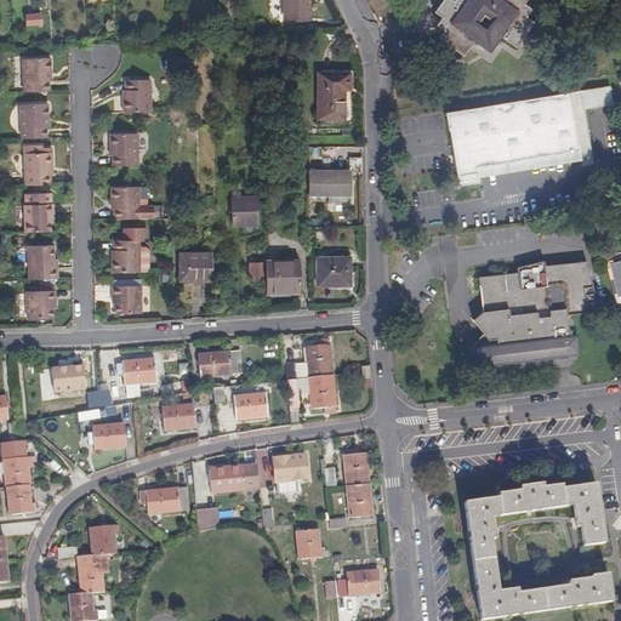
[(308,0),(284,0),(285,17),(309,16),(308,0)]
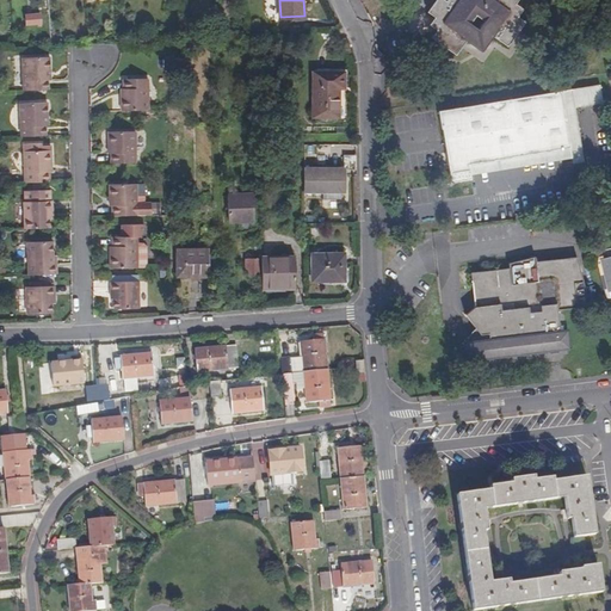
[(434,32),(436,34),(434,36),(436,44),(452,54),(463,37),(477,47),(486,32),(503,43),(518,20),(510,16),(516,8),(507,2),(508,0),(445,0),(440,7),(434,4),(430,12),(431,19),(433,22),(432,25),(434,32)]
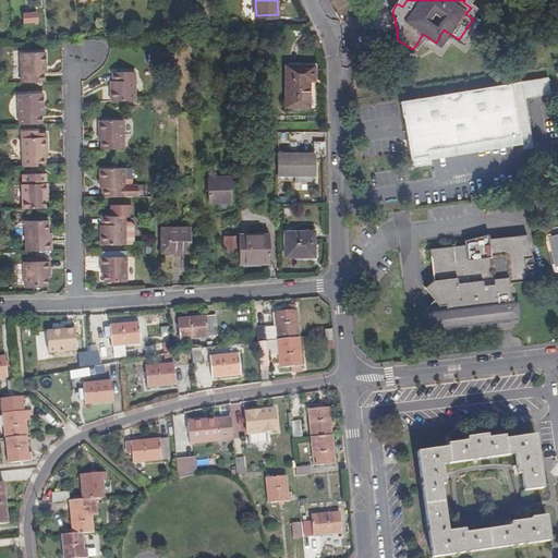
[(26,22),(41,21),(40,10),(25,12),(26,22)]
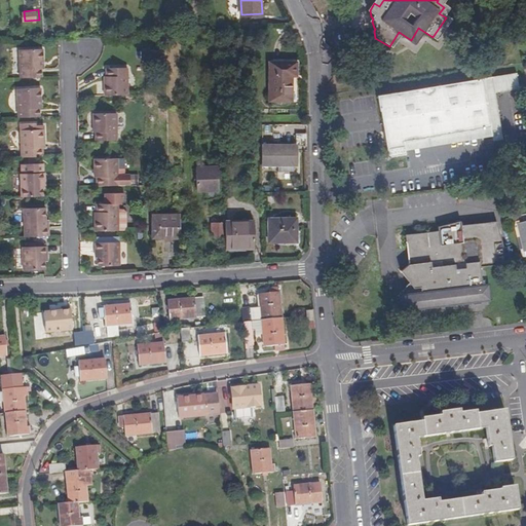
[(23,75),(44,75),(43,67),(43,60),(45,60),(45,46),(22,47),(23,75)]
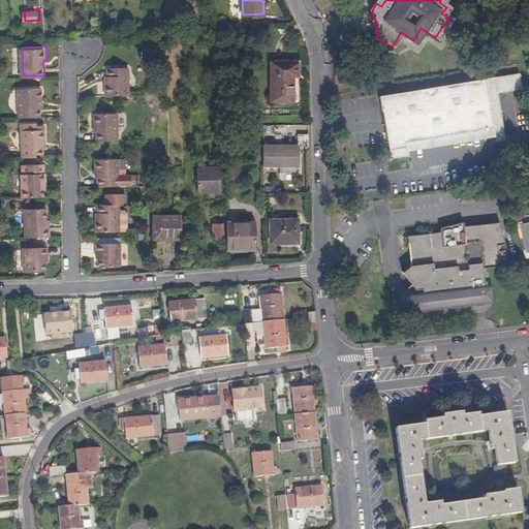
[(297,60),(273,60),(273,97),(292,97),(292,72),(297,72),(297,60)]
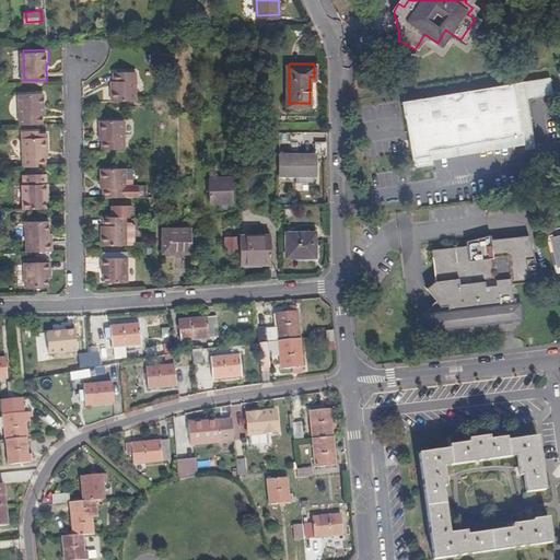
[(113,95),(138,95),(137,67),(116,68),(116,74),(116,82),(113,82),(113,95)]
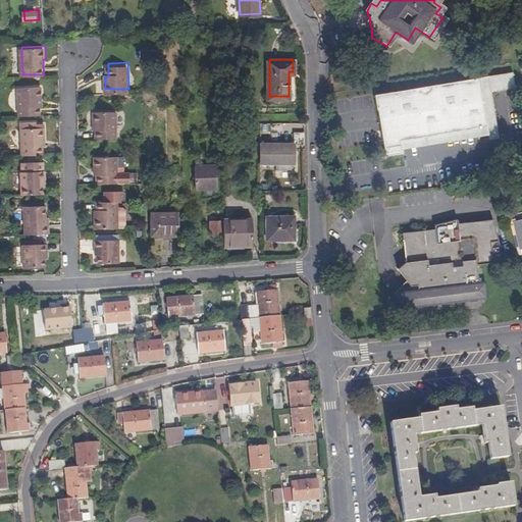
[(487,140),(498,137),(487,91),(512,86),(509,70),(373,98),(385,160),(403,156),(401,144),(484,126),(487,140)]
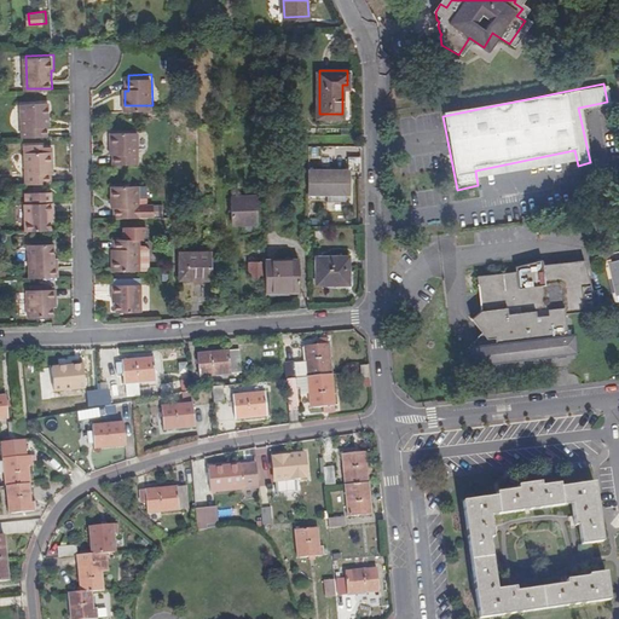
[(24,134),(48,133),(48,123),(48,116),(51,115),(51,100),(24,102),(24,134)]
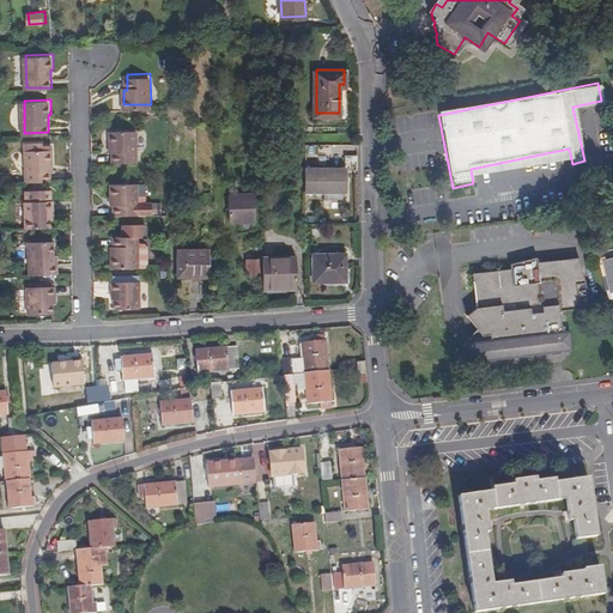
[(114,147),(114,158),(139,157),(138,126),(110,127),(110,140),(114,140),(114,147)]
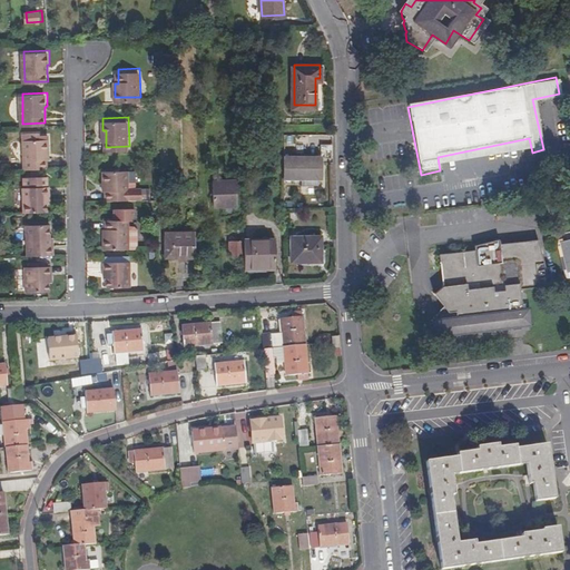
[(26,166),(48,166),(48,157),(47,149),(50,149),(50,136),(25,137),(26,166)]
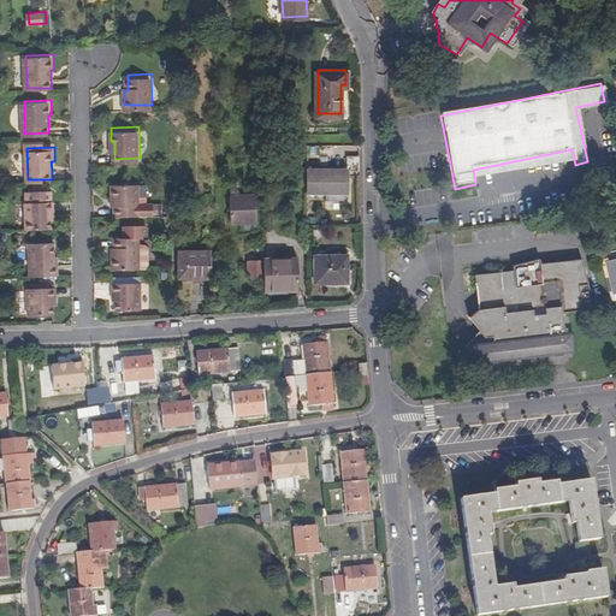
[(359,153),(348,153),(348,163),(351,163),(351,169),(360,169),(359,153)]
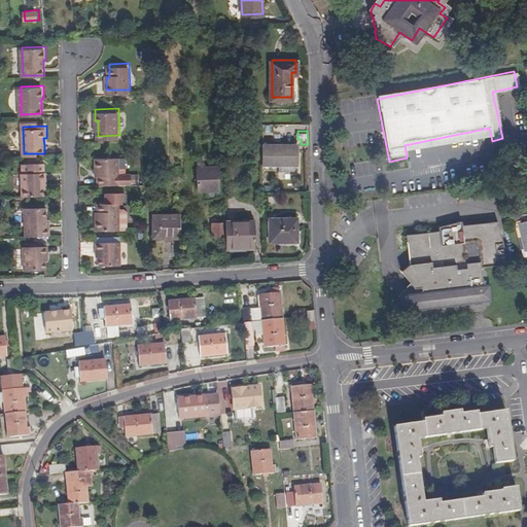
[(296,143),(262,143),(262,163),(269,162),(279,162),(279,168),(282,168),(282,177),(291,177),(290,167),(293,167),(294,162),(297,162),(296,143)]
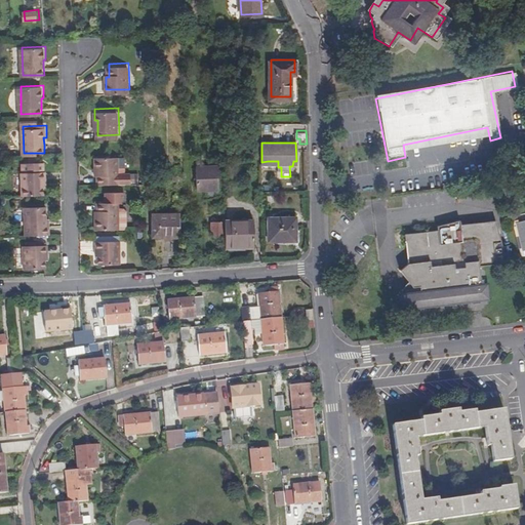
[(97,170),(97,179),(119,179),(118,151),(95,152),(95,163),(98,164),(97,170)]
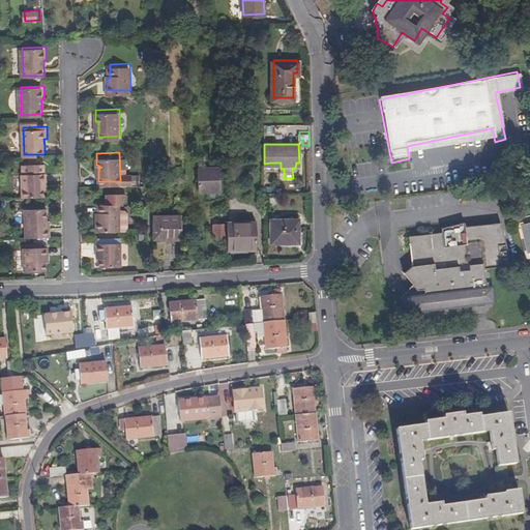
[(23,195),(45,194),(45,186),(45,179),(48,178),(47,171),(46,171),(46,160),(23,162),(23,172),(23,195)]
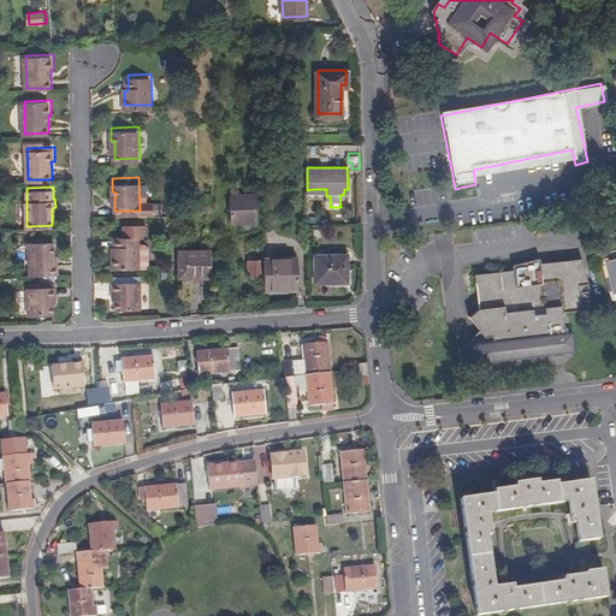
[(256,190),(231,190),(231,218),(256,218),(256,190)]
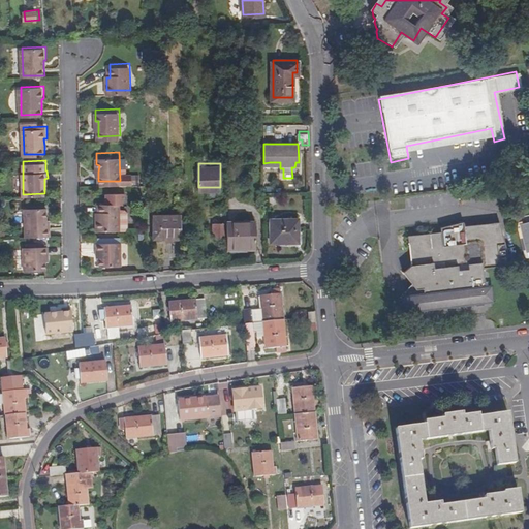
[(523,187),(523,183),(521,173),(520,169),(511,170),(515,188),(523,187)]
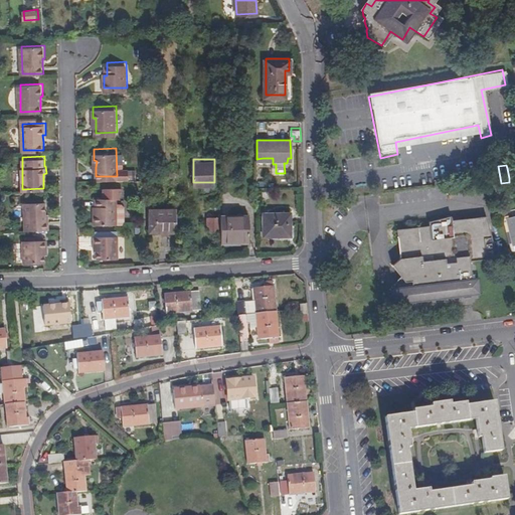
[(127,180),(135,180),(134,170),(127,171),(127,180)]
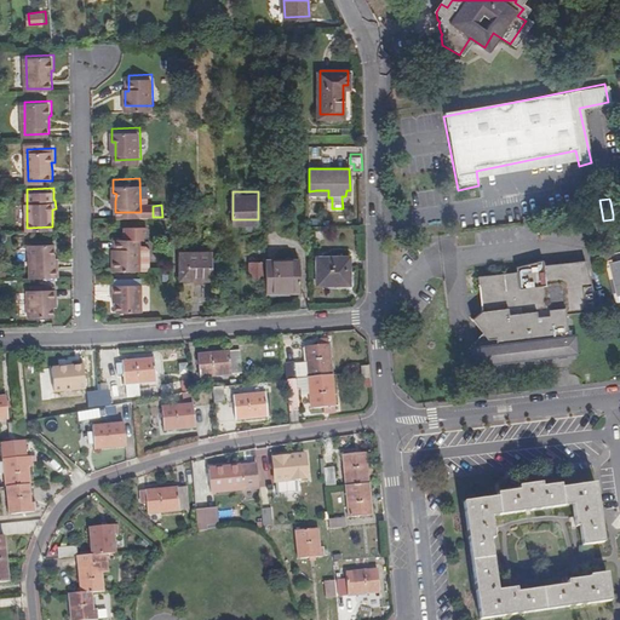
[(113,251),(113,267),(150,267),(150,245),(147,242),(141,242),(141,235),(116,235),(116,245),(116,251),(113,251)]
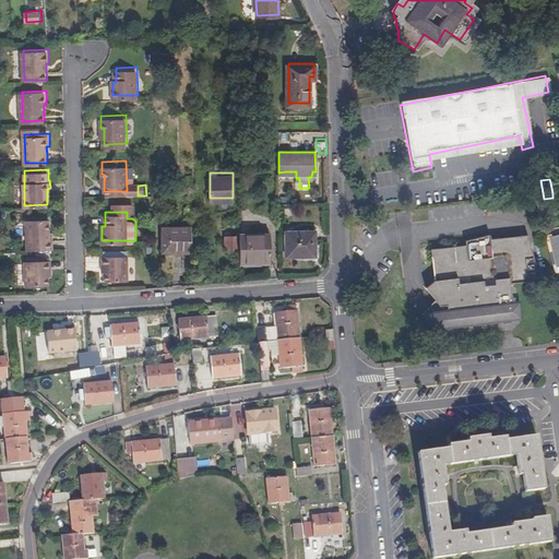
[(27,248),(54,247),(52,238),(49,238),(49,232),(49,217),(27,217),(27,248)]
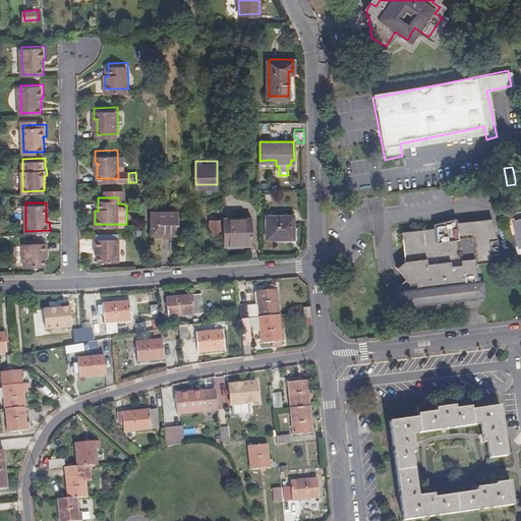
[(178,231),(178,218),(176,218),(176,211),(150,212),(150,232),(178,231)]
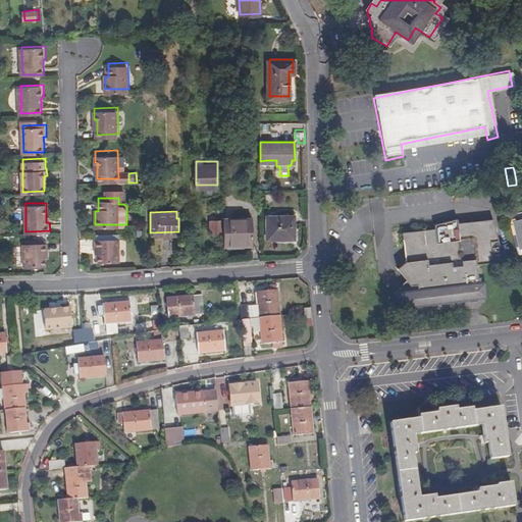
[(295,214),(268,215),(268,239),(276,239),(276,237),(296,237),(295,214)]
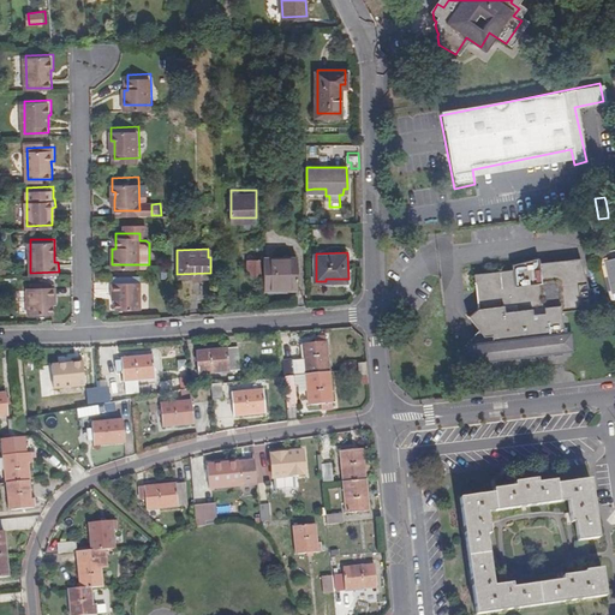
[(261,254),(245,254),(246,262),(251,262),(251,269),(261,269),(261,254)]
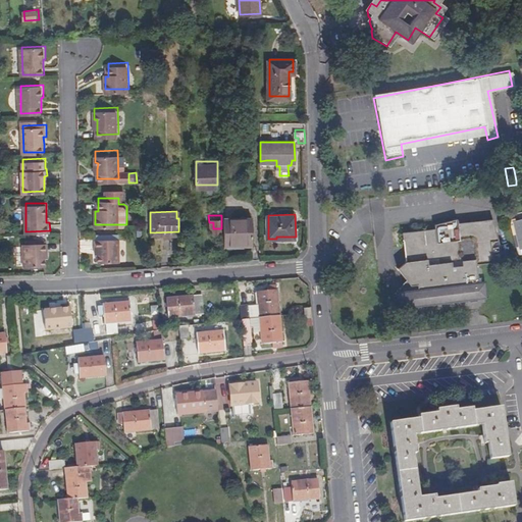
[(254,215),(224,215),(225,242),(255,242),(254,215)]
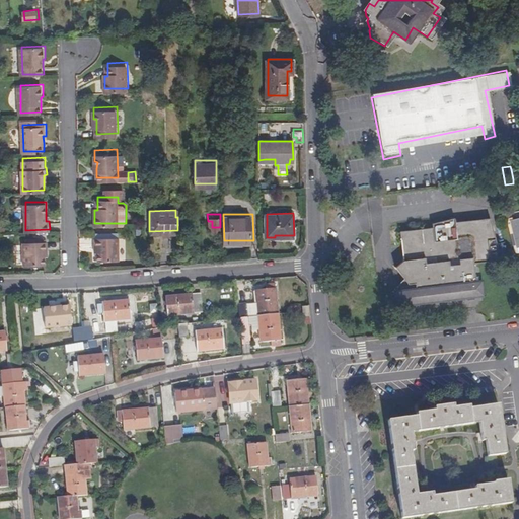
[(507,216),(503,216),(511,251),(512,256),(518,254),(518,214),(513,216),(514,218),(508,219),(507,216)]
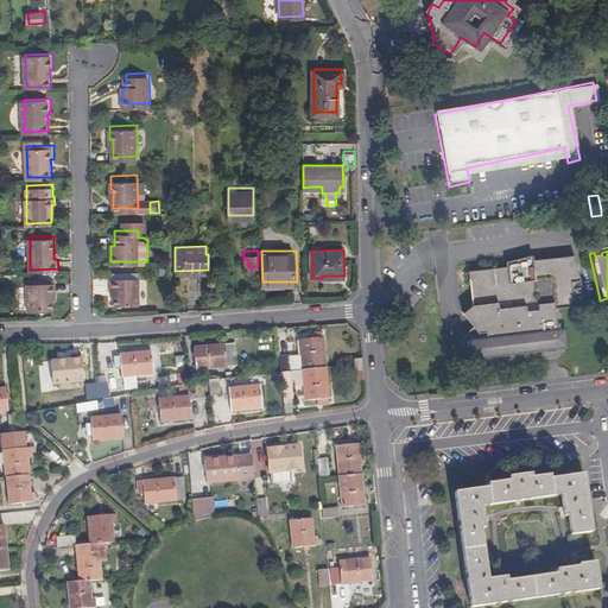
[(555,349),(552,331),(550,311),(581,308),(569,258),(530,263),(529,259),(501,264),(502,268),(464,273),(469,309),(470,314),(464,318),(473,337),(481,336),(482,342),(472,343),(470,349),(472,356),(476,360),(555,349)]
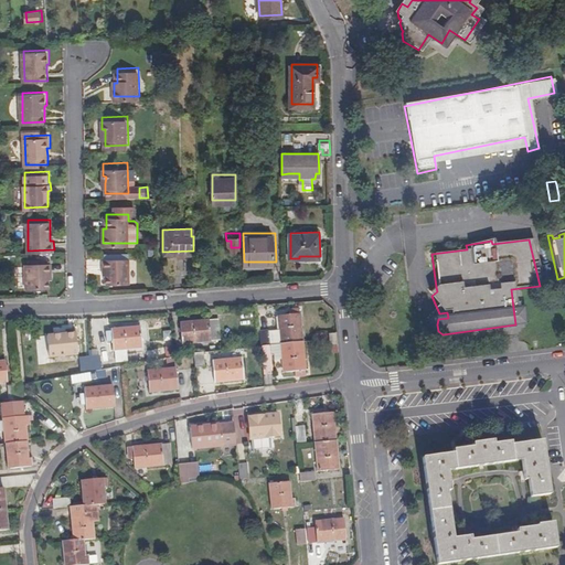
[(106,264),(106,272),(106,279),(129,279),(129,256),(129,249),(105,249),(105,256),(103,256),(103,263),(106,264)]
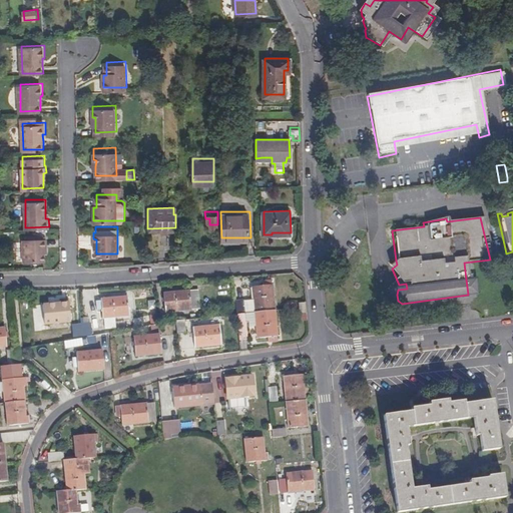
[(44,244),(46,244),(46,236),(24,237),(24,261),(44,260),(44,251),(44,244)]
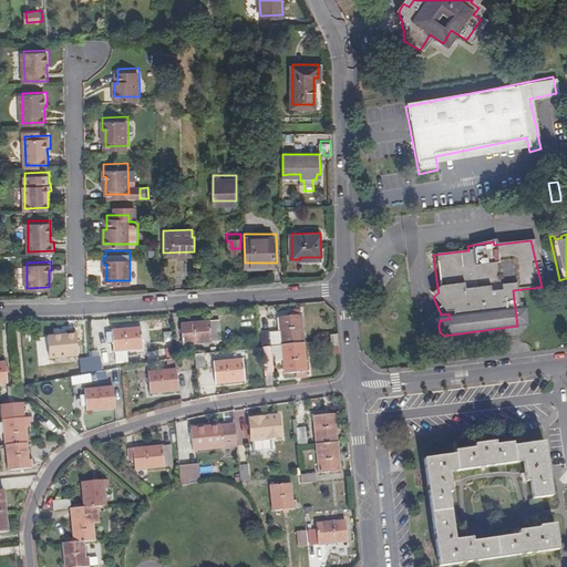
[(523,307),(515,309),(517,326),(525,325),(523,307)]
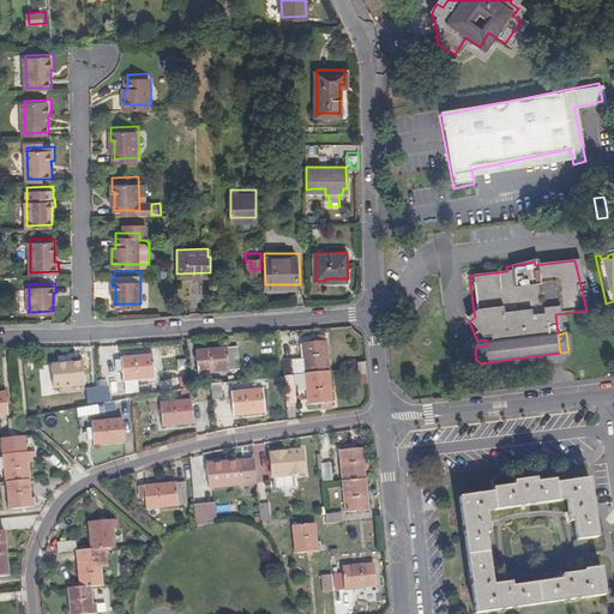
[(281,360),(283,375),(326,371),(323,341),(300,343),(302,357),(293,359),(281,360)]
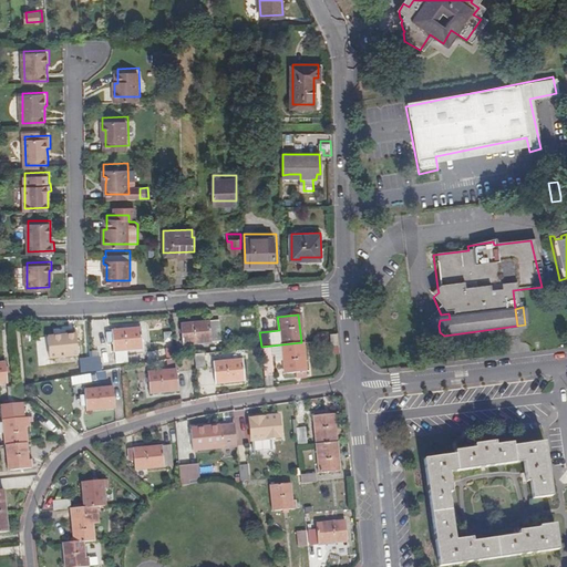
[(181,341),(220,338),(219,320),(178,322),(181,341)]
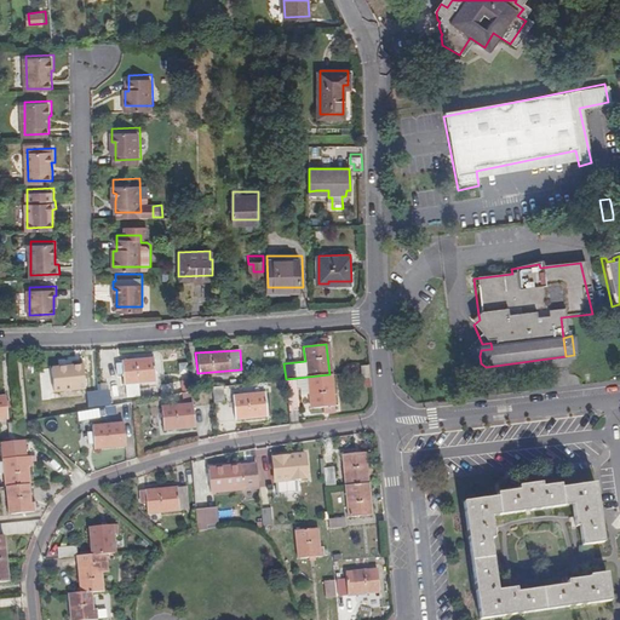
[(468,369),(486,367),(481,363),(480,356),(481,350),(465,352),(468,369)]
